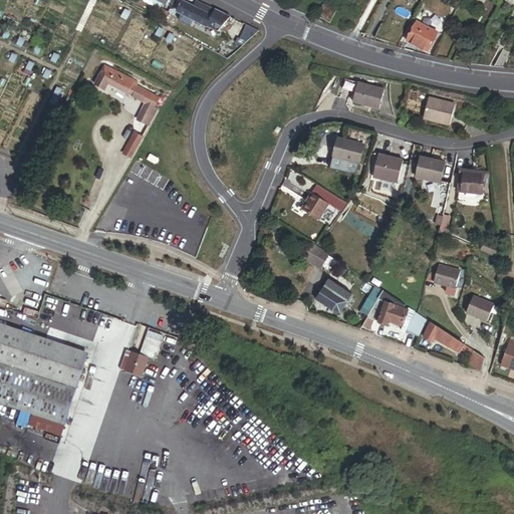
[(217,32),(231,16),(215,9),(212,16),(211,15),(193,6),(182,0),(177,10),(184,14),(193,19),(217,32)]
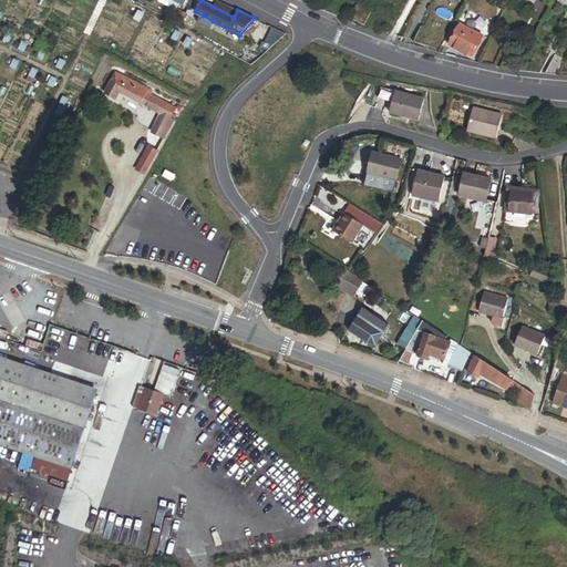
[(236,11),(216,1),(213,7),(233,17),(236,11)]
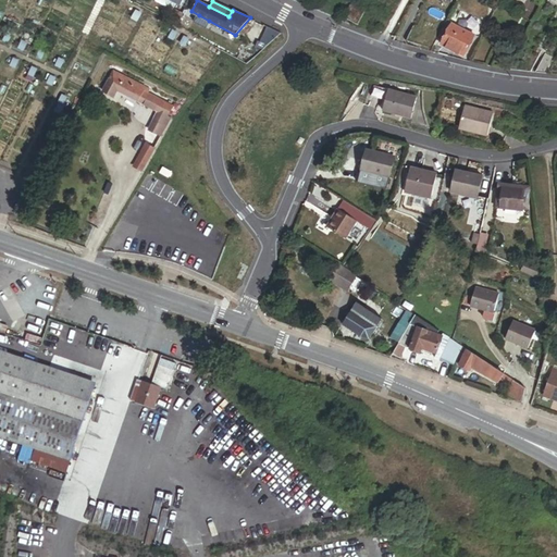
[(176,23),(182,13),(169,7),(163,16),(176,23)]
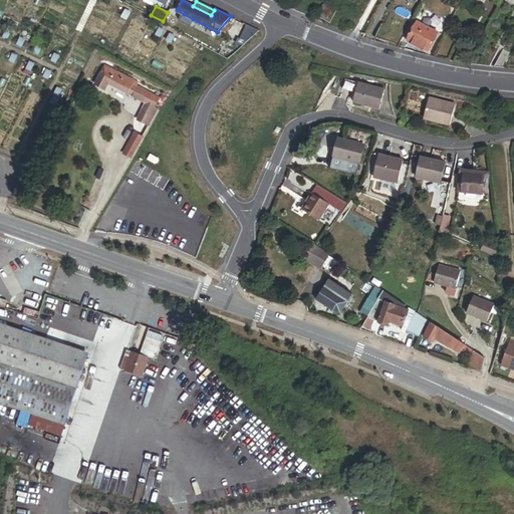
[(127,18),(130,13),(124,10),(121,15),(127,18)]
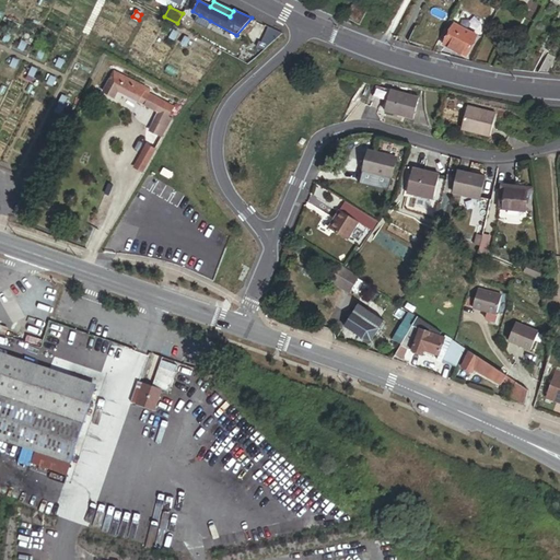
[(207,25),(210,21),(200,15),(197,21),(207,25)]
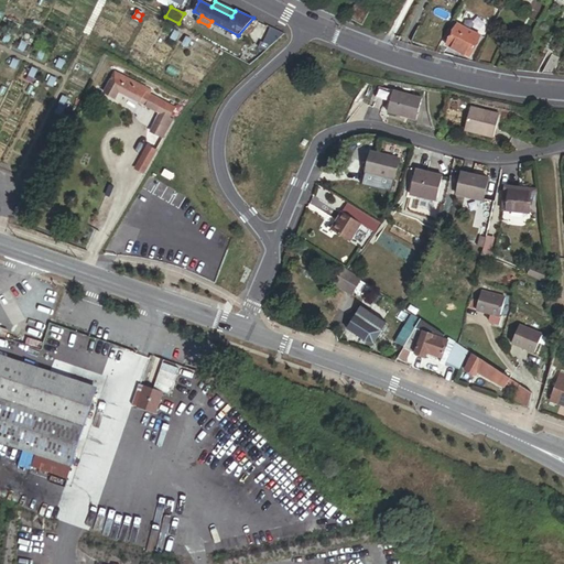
[(472,55),(481,34),(473,30),(465,26),(458,23),(448,43),(472,55)]
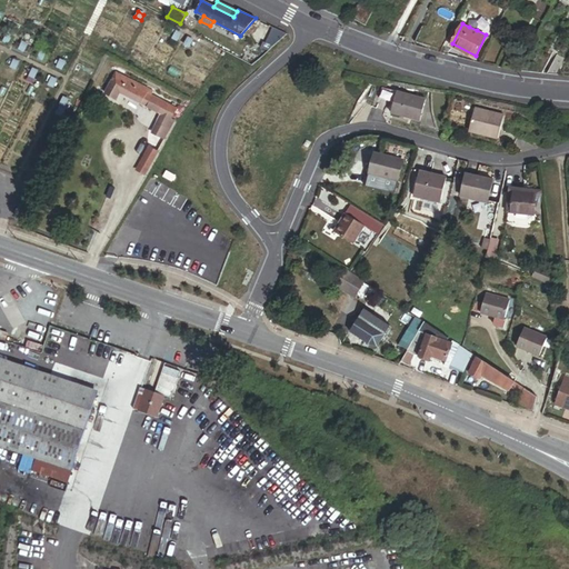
[(178,40),(181,35),(175,31),(171,37),(178,40)]
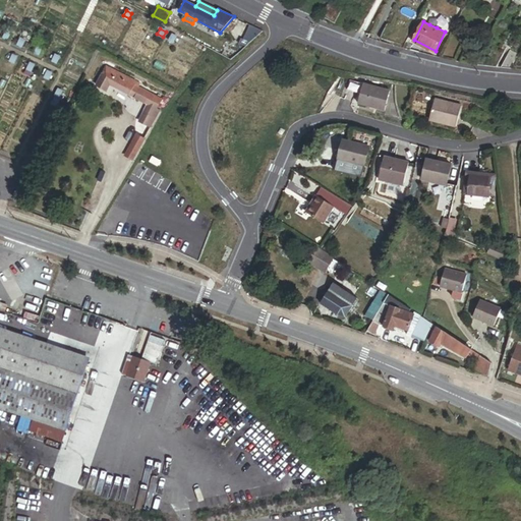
[(8,39),(10,34),(5,31),(2,37),(8,39)]
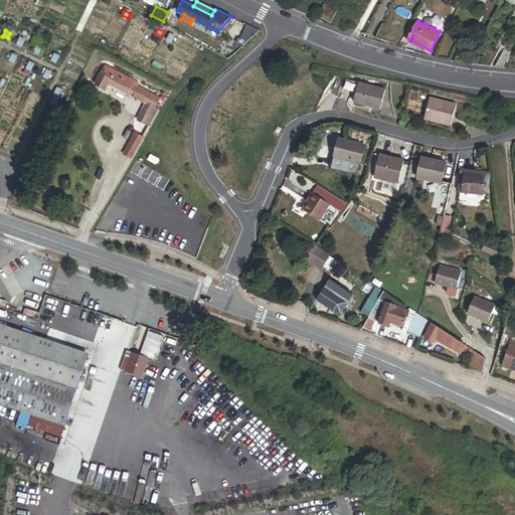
[(171,42),(174,37),(169,34),(166,39),(171,42)]
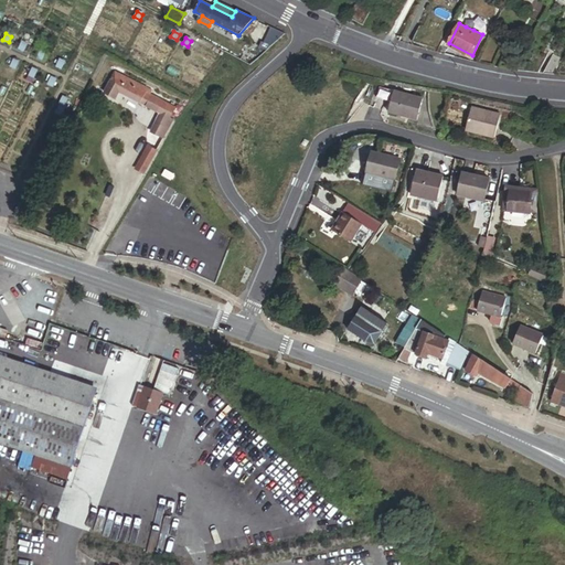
[(24,50),(27,44),(21,41),(18,48),(24,50)]
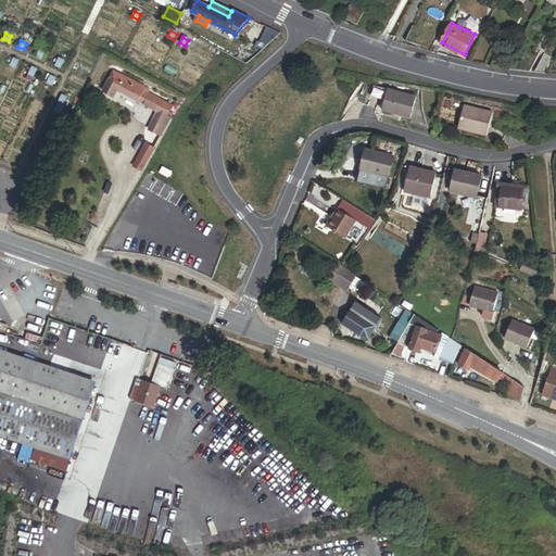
[(41,58),(45,52),(38,49),(36,55),(41,58)]
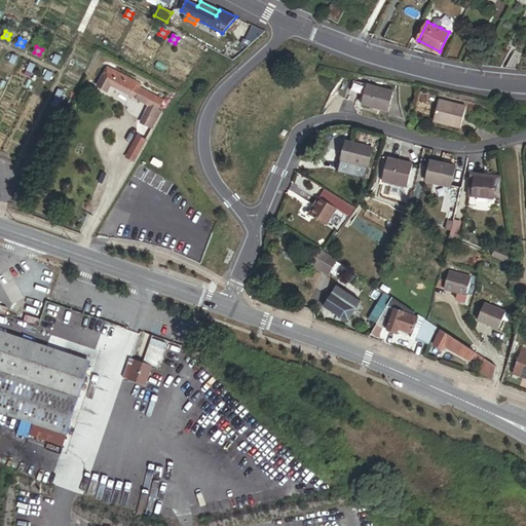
[(514,80),(522,64),(524,61),(512,57),(500,78),(514,80)]
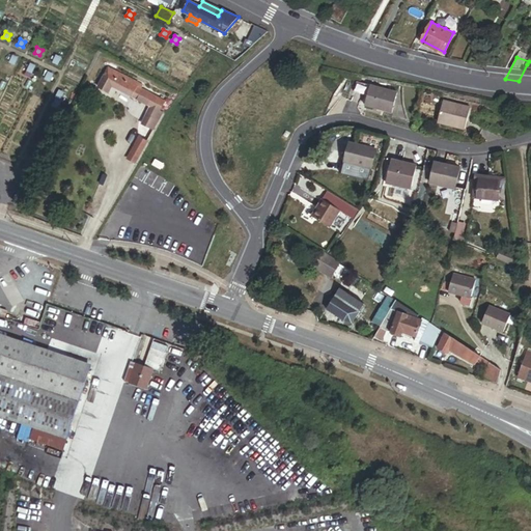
[(530,81),(530,65),(527,64),(519,81),(530,81)]
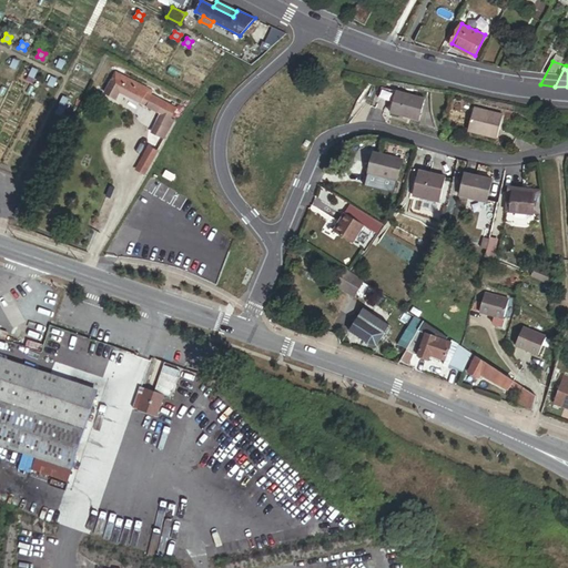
[(175,107),(151,93),(152,91),(114,71),(103,93),(113,99),(117,92),(159,113),(150,131),(163,138),(172,120),(170,119),(175,107)]
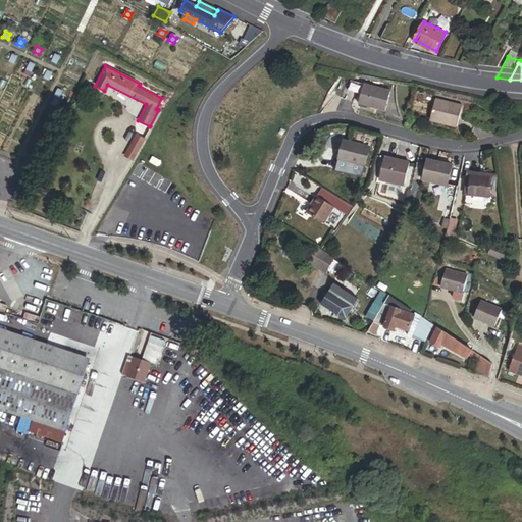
[(49,79),(52,73),(46,70),(43,76),(49,79)]
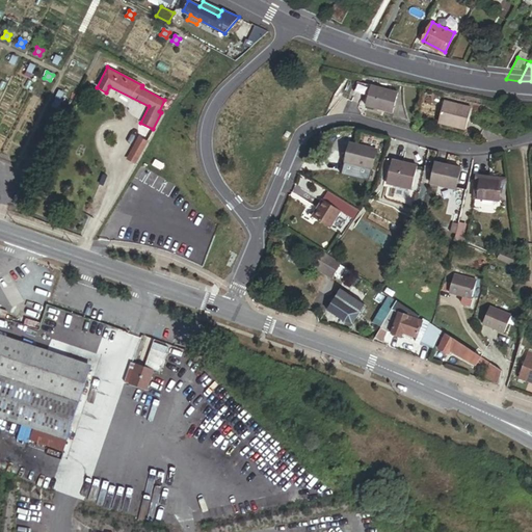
[(391,111),(397,91),(370,84),(364,104),(391,111)]
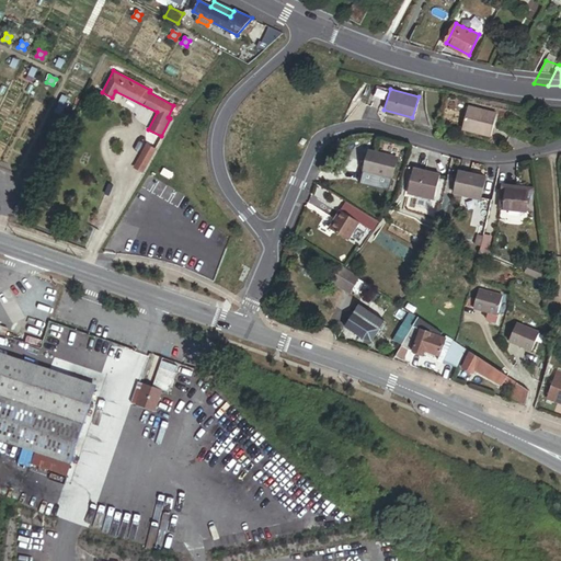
[(64,104),(67,99),(61,95),(58,102),(64,104)]
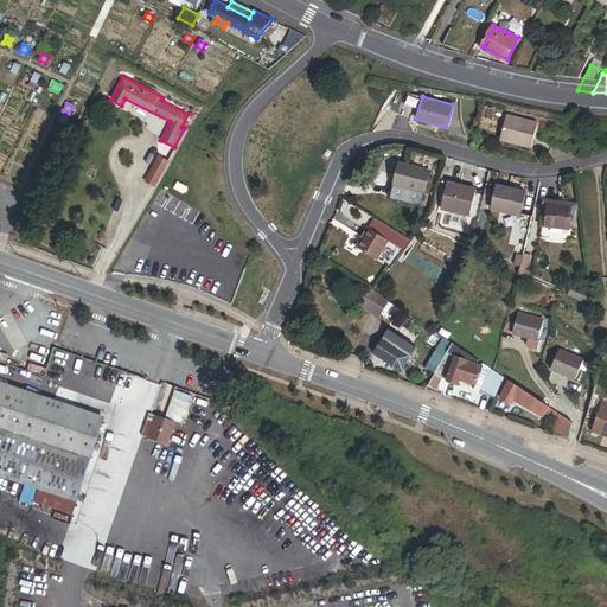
[(65,123),(69,116),(62,114),(59,121),(65,123)]
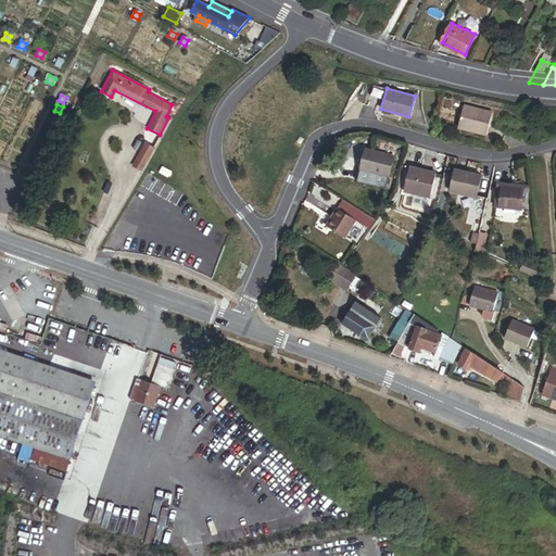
[(485,134),(491,111),(463,104),(457,126),(485,134)]
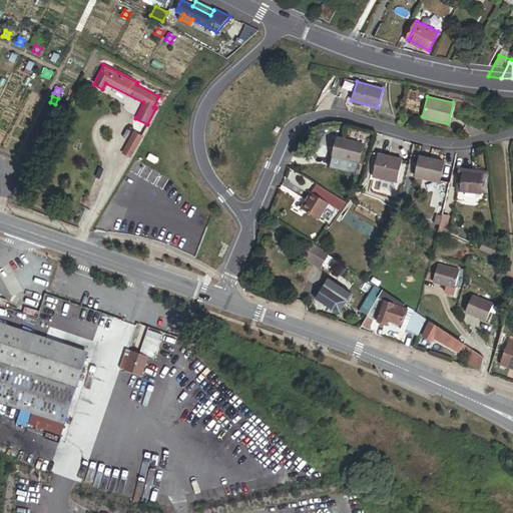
[(129,156),(137,141),(129,137),(122,152),(129,156)]
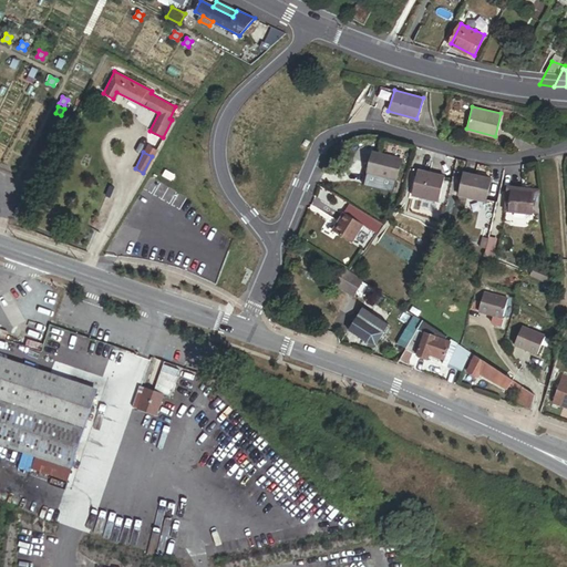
[(392,193),(401,161),(372,153),(363,186),(392,193)]
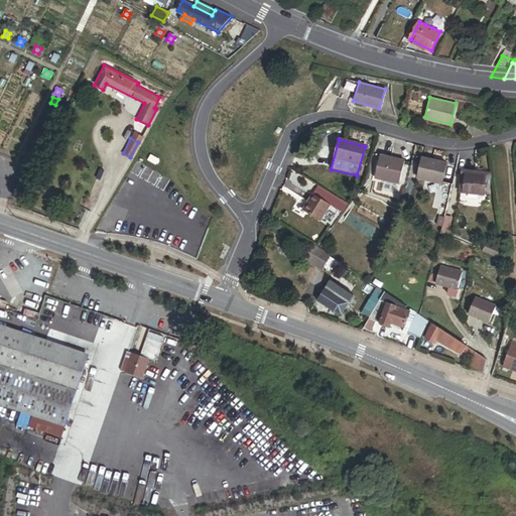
[(486,195),(491,176),(494,177),(490,148),(477,150),(477,162),(481,162),(480,169),(463,165),(457,187),(486,195)]
